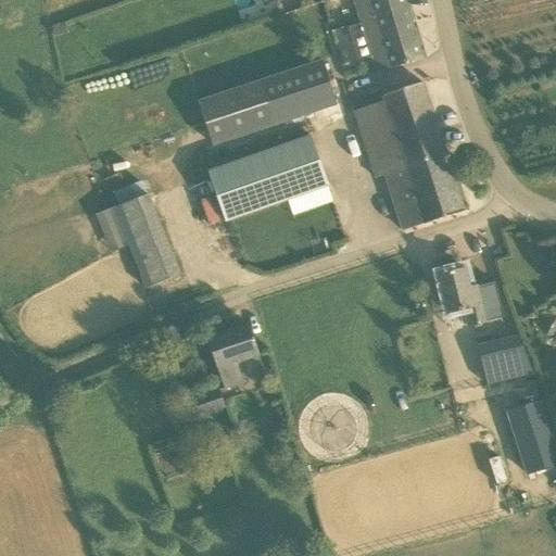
[(353,0),(361,22),(391,12),(395,28),(412,23),(404,0),(353,0)]
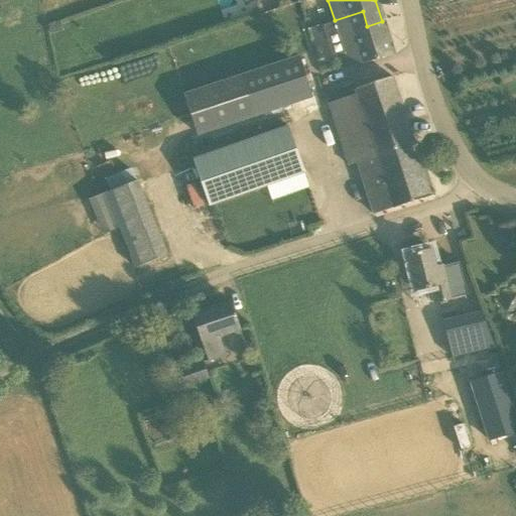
[(363,11),(335,20),(350,68),(363,63),(363,65),(392,55),(382,21),(367,26),(363,11)]
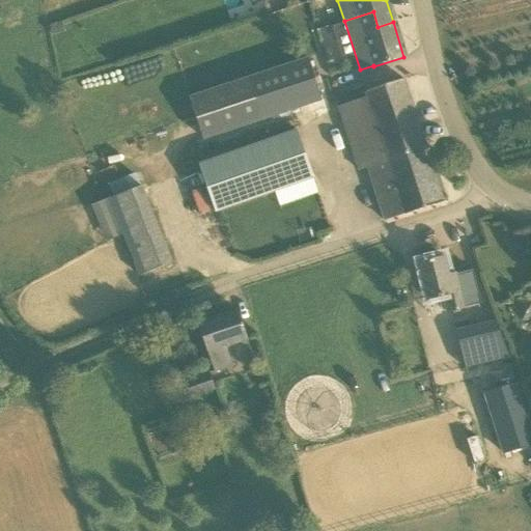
[(218,89),(189,98),(202,138),(231,129),(322,100),(308,59),(218,89)]
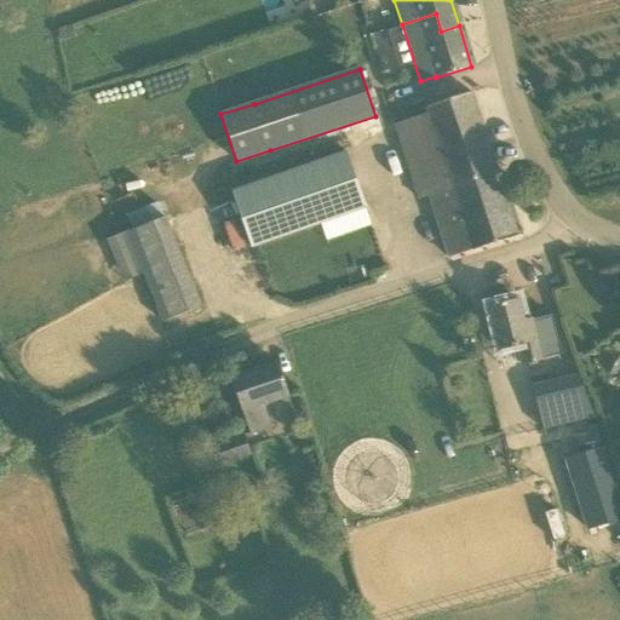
[(518,236),(488,143),(471,92),(428,107),(429,114),(395,125),(419,199),(434,195),(445,229),(441,230),(449,258),(472,251),(474,251),(518,236)]
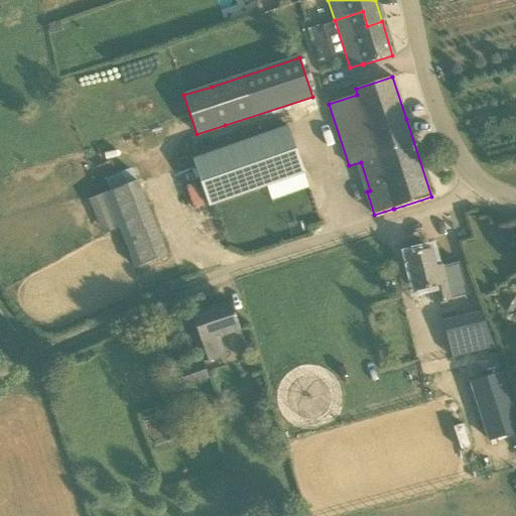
[(210,207),(229,200),(304,173),(288,127),(194,160),(210,207)]
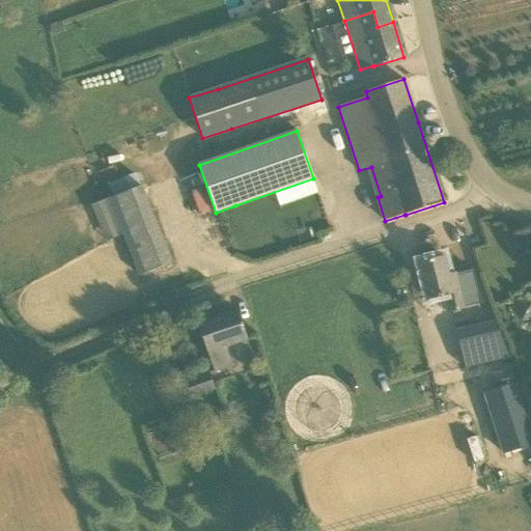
[(173,263),(145,171),(110,182),(114,196),(94,202),(105,240),(127,233),(139,274),(173,263)]
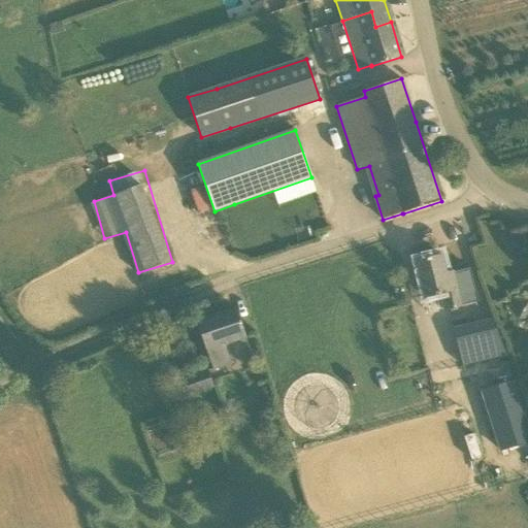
[(417,262),(426,297),(429,312),(443,309),(443,310),(461,306),(453,272),(447,274),(442,256),(417,262)]
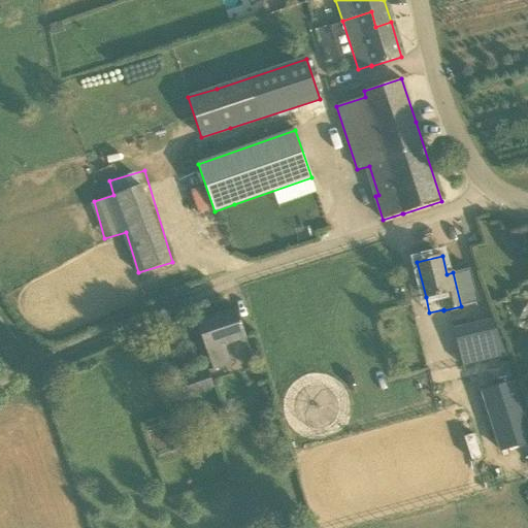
[(196,322),(213,370),(232,363),(225,344),(246,337),(236,308),(196,322)]
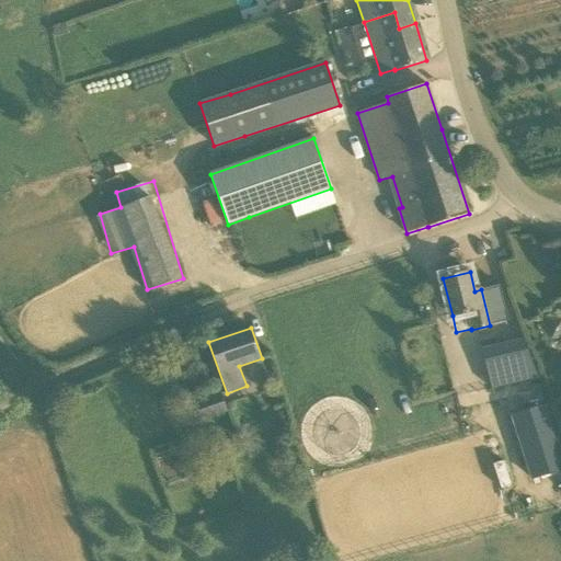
[(521,380),(538,376),(529,356),(523,340),(516,342),(482,350),(492,388),(521,380)]
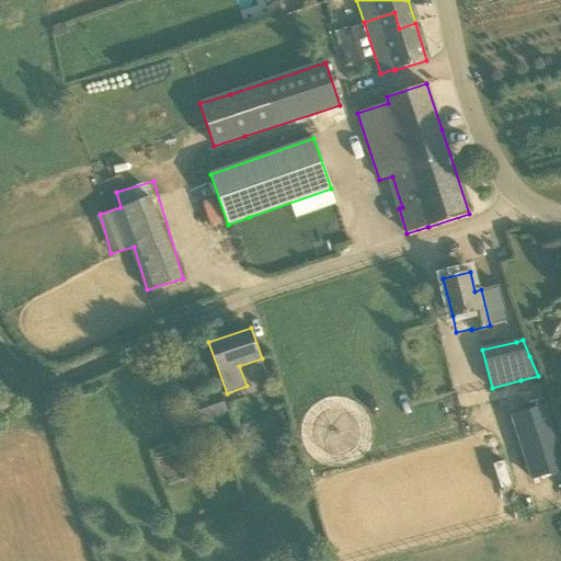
[(517,408),(546,402),(544,388),(515,393),(517,408)]
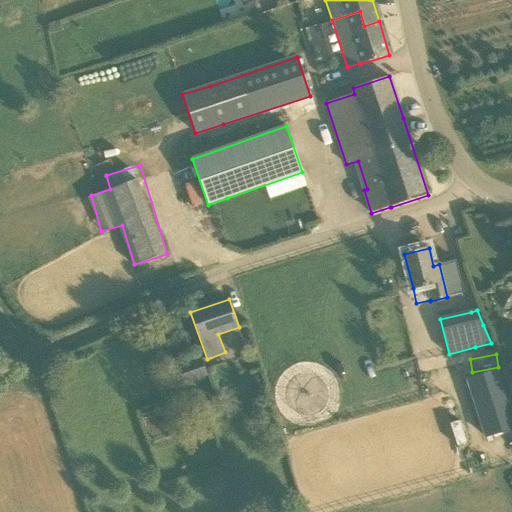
[(176,387),(206,376),(200,358),(169,369),(176,387)]
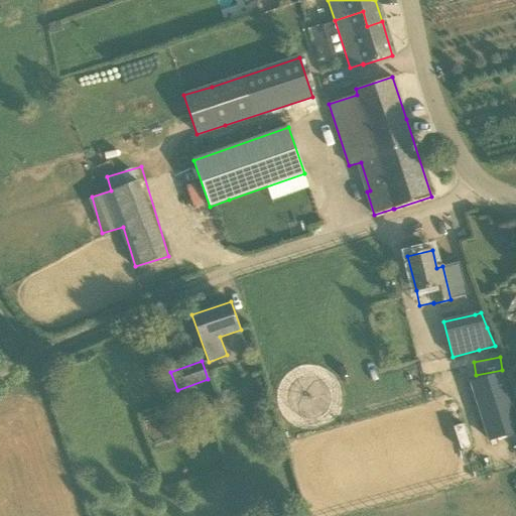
[(515,417),(502,373),(471,383),(490,440),(515,431),(515,417)]
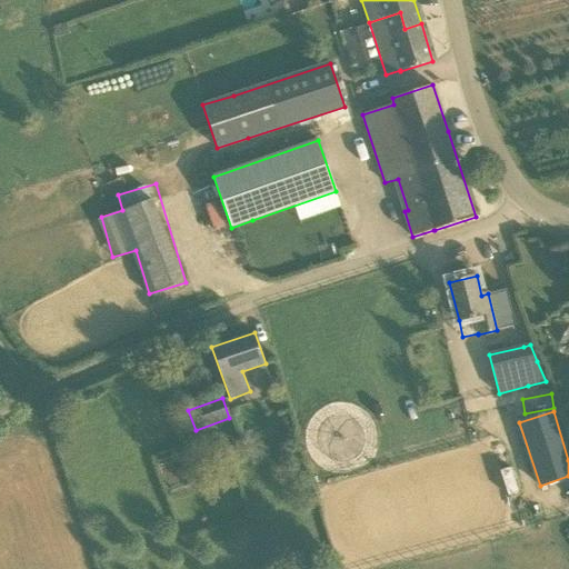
[(506,490),(522,486),(510,445),(495,449),(506,490)]
